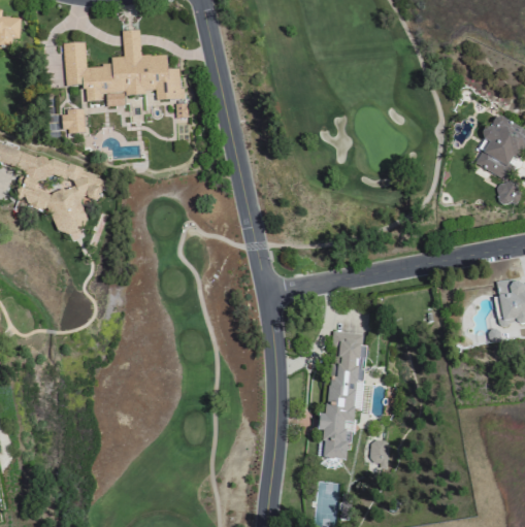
[(0,45),(12,45),(12,38),(22,37),(20,15),(3,18),(2,8),(0,7),(0,45)]
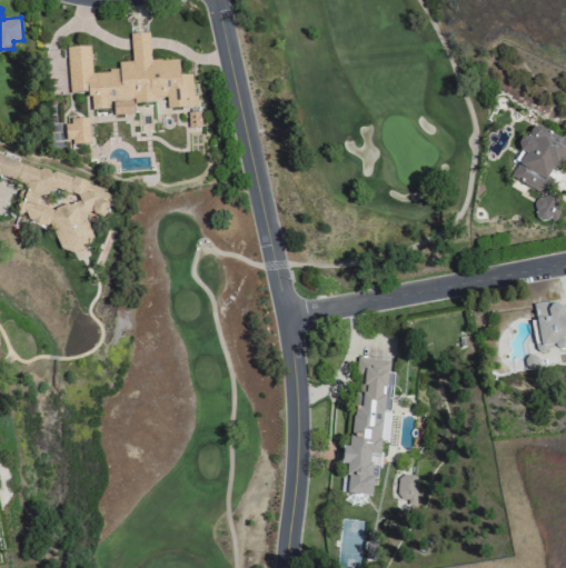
[(65,49),(69,59),(71,92),(89,92),(93,101),(93,109),(110,109),(115,103),(115,115),(136,113),(135,103),(149,102),(161,97),(169,97),(169,108),(200,107),(199,99),(195,88),(194,73),(181,73),(180,58),(152,59),(151,31),(132,32),(133,61),(120,61),(121,66),(108,72),(93,72),(92,46),(71,46),(65,49)]
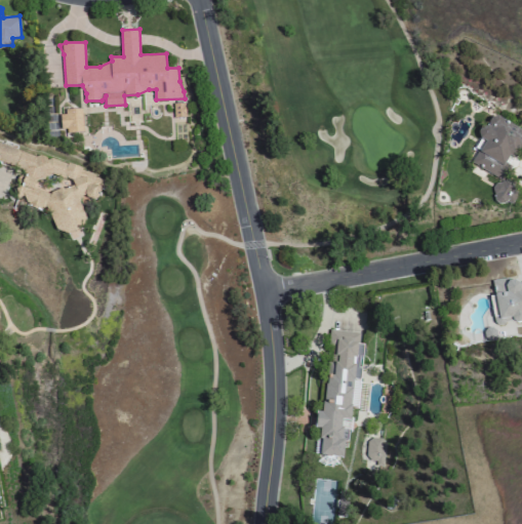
[(62,111),(61,131),(84,132),(85,111),(62,111)]
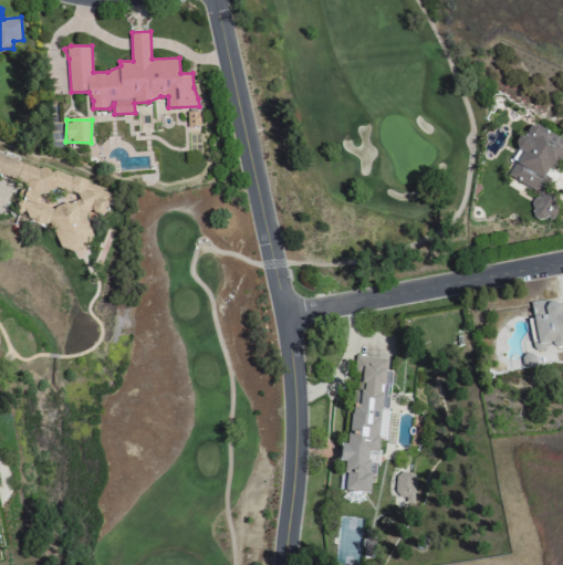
[(562,137),(534,123),(527,137),(523,135),(517,146),(525,150),(512,176),(543,194),(553,177),(551,176),(560,161),(562,163),(562,137)]
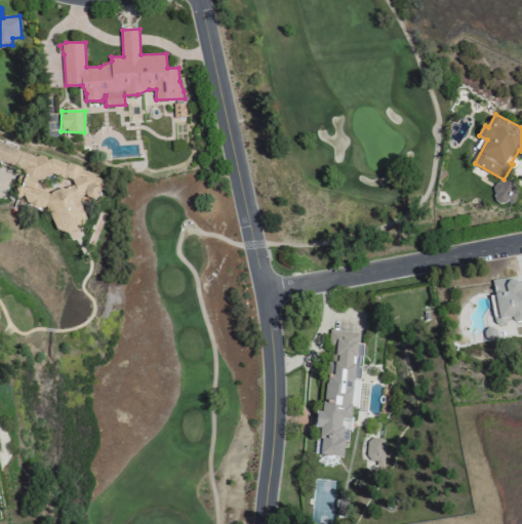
[(0,160),(23,165),(25,173),(19,195),(26,196),(28,203),(49,208),(56,230),(70,233),(83,229),(86,216),(81,199),(82,195),(95,198),(101,197),(105,178),(97,176),(95,169),(48,158),(52,157),(40,154),(42,154),(0,144),(0,160)]
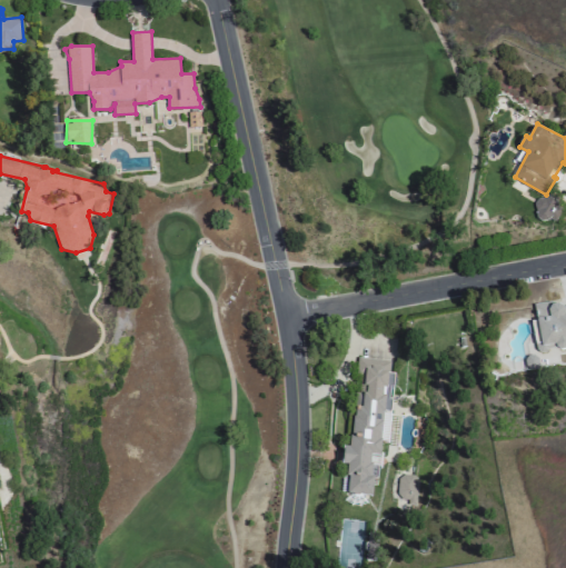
[(542,222),(563,217),(557,193),(536,199),(542,222)]
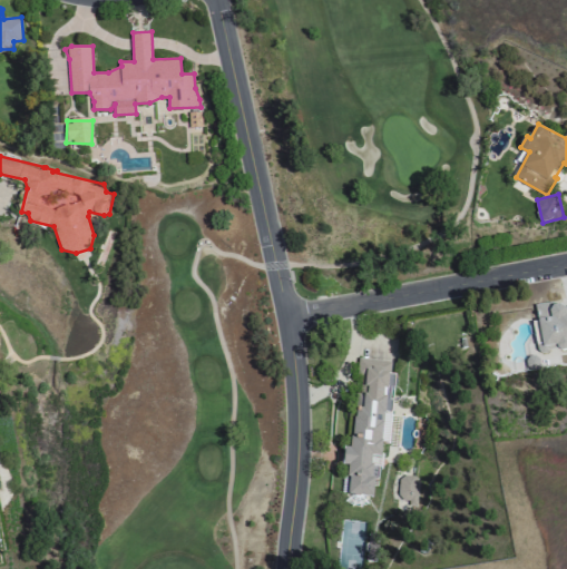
[(536,304),(544,351),(566,347),(566,307),(565,307),(564,300),(536,304)]
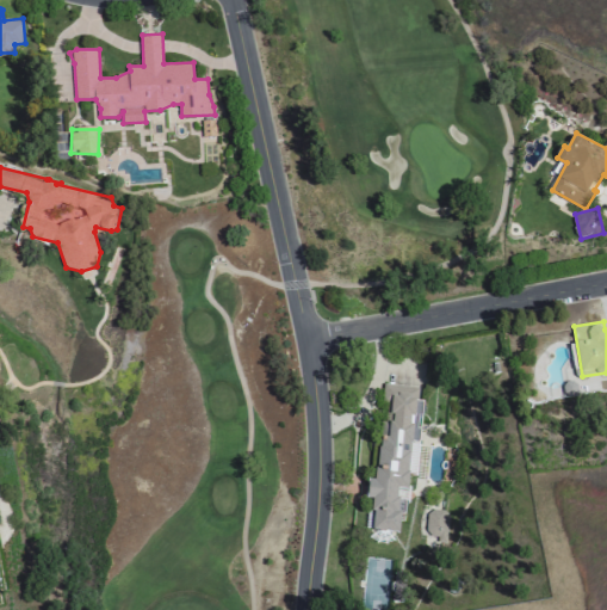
[(375,530),(401,530),(402,499),(410,500),(410,441),(422,441),(423,398),(420,398),(420,384),(384,383),(382,479),(370,479),(369,500),(375,500),(375,530)]
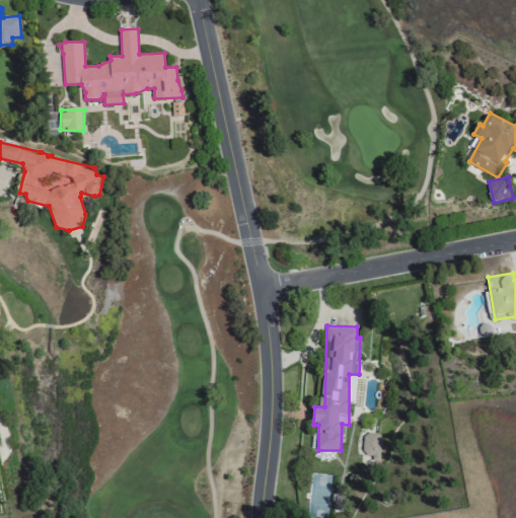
[(381,455),(382,432),(365,431),(364,455),(381,455)]
